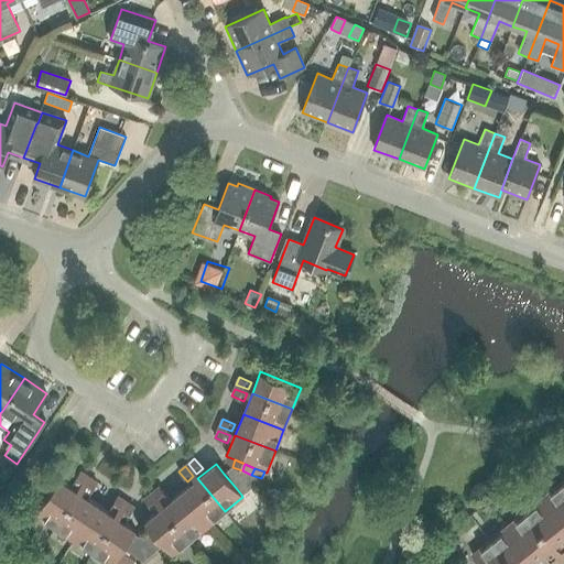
[(79,472),(72,483),(78,487),(86,476),(79,472)]
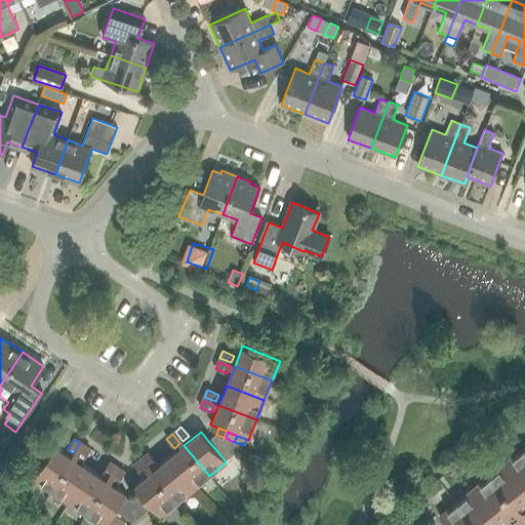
[(208,441),(215,449),(223,443),(210,439),(208,441)]
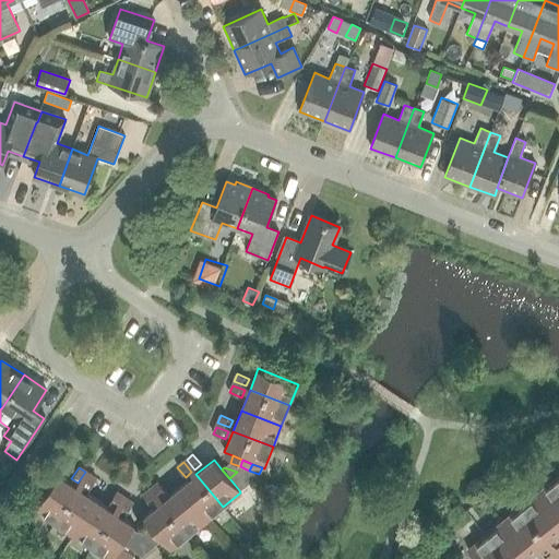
[(238,473),(237,472),(229,478),(235,485),(242,478),(238,473)]
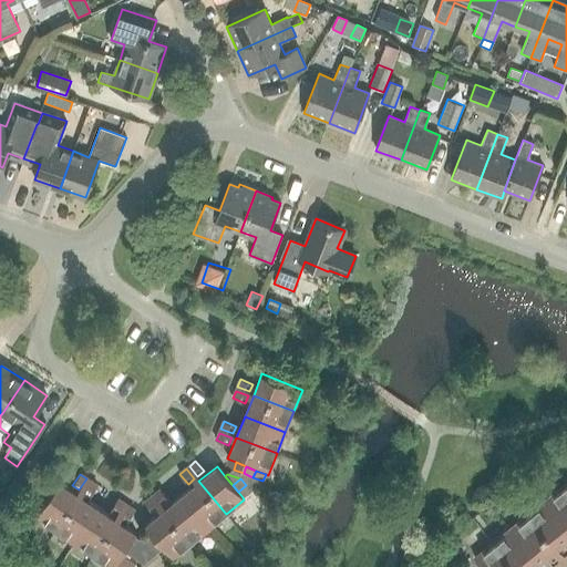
[(83,492),(90,496),(96,485),(91,481),(83,492)]
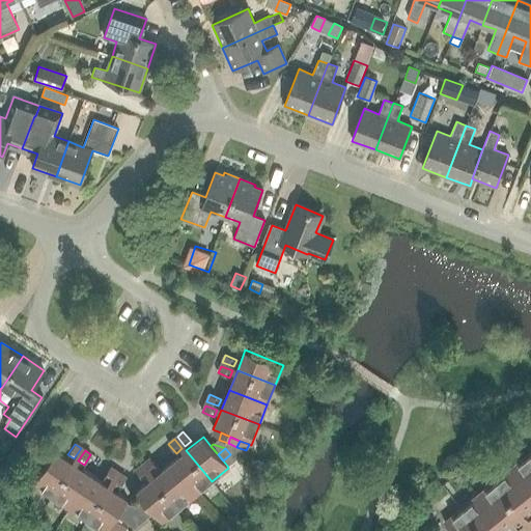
[(186,450),(169,464),(195,495),(212,481),(186,450)]
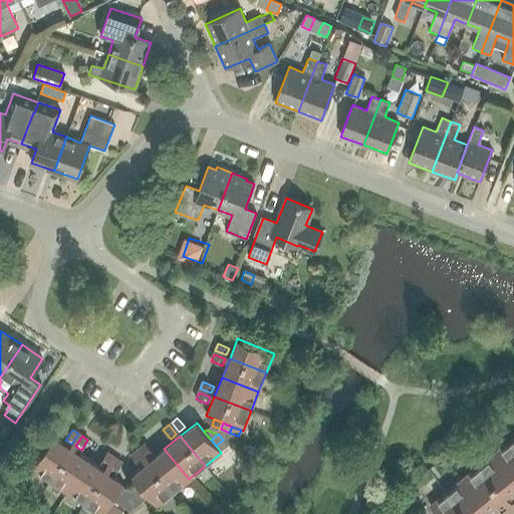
[(32,470),(49,481),(71,449),(53,437),(32,470)]
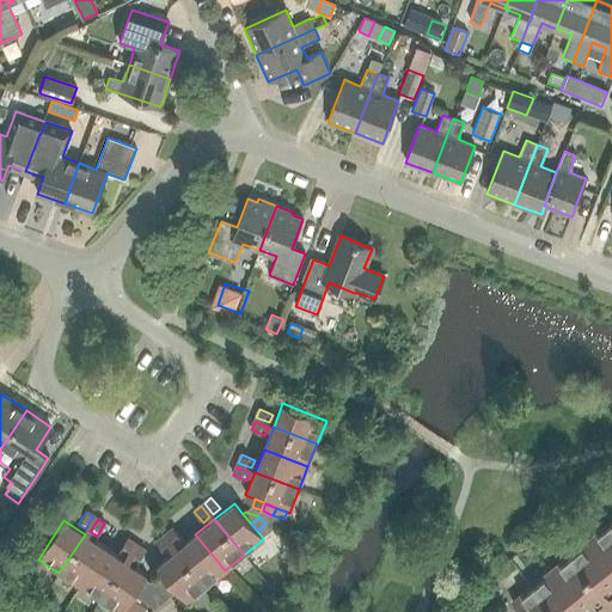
[(270,530),(265,524),(257,531),(262,537),(270,530)]
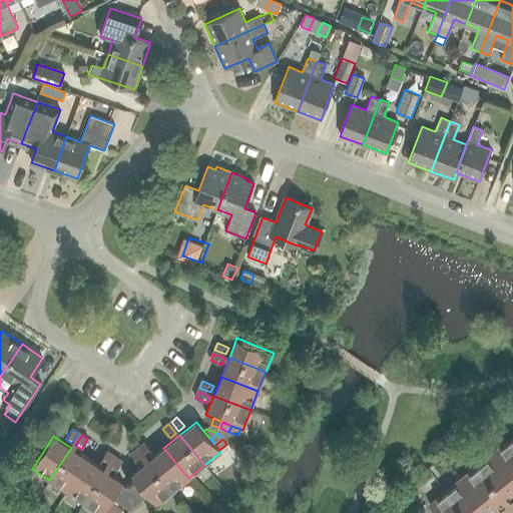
[(512,443),(510,439),(492,453),(512,477),(512,443)]
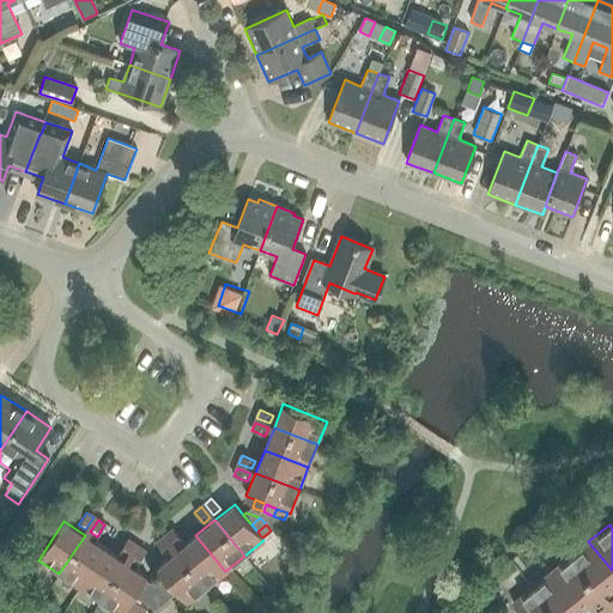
[(174,529),(167,534),(176,546),(182,540),(174,529)]
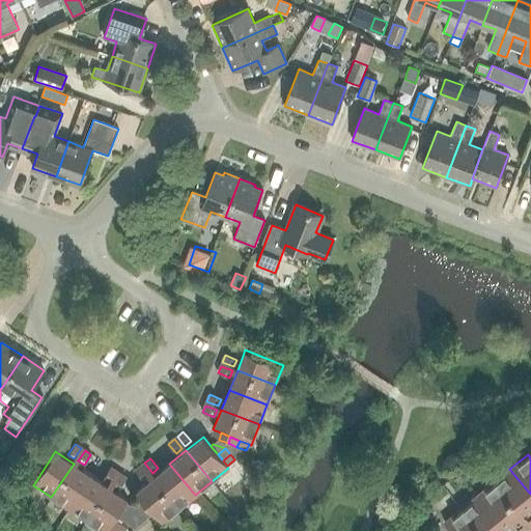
[(256,459),(252,467),(261,471),(264,463),(256,459)]
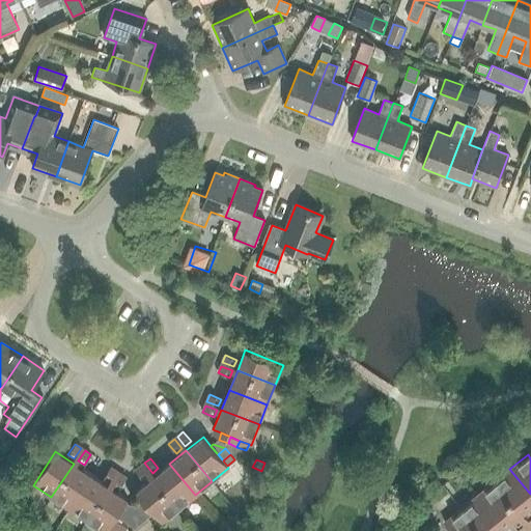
[(51,497),(68,508),(90,474),(74,464),(51,497)]
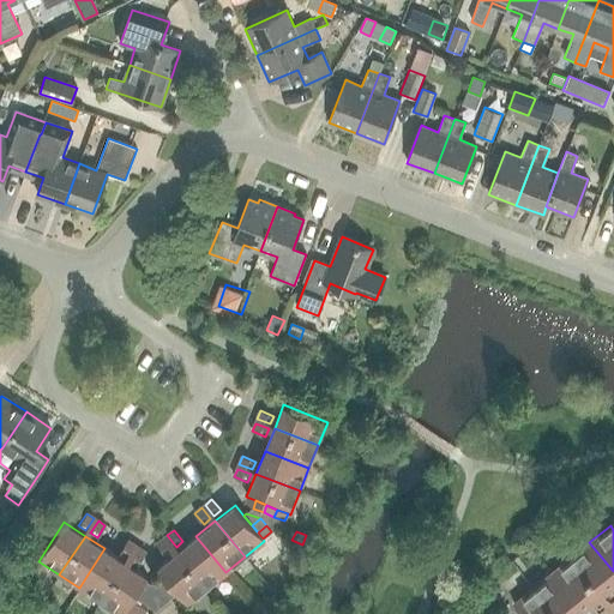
[(206,589),(226,572),(196,536),(178,552),(206,589)]
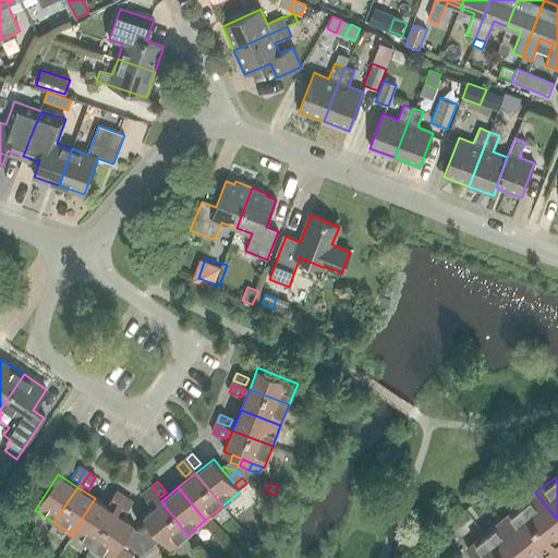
[(157,499),(148,489),(142,494),(150,505),(157,499)]
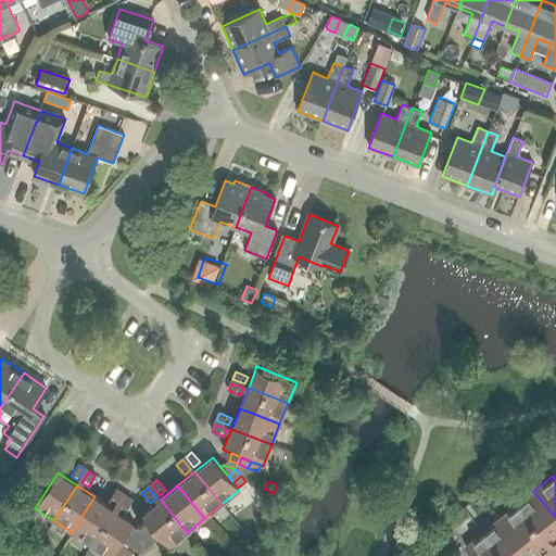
[(122,494),(115,490),(109,501),(114,505),(122,494)]
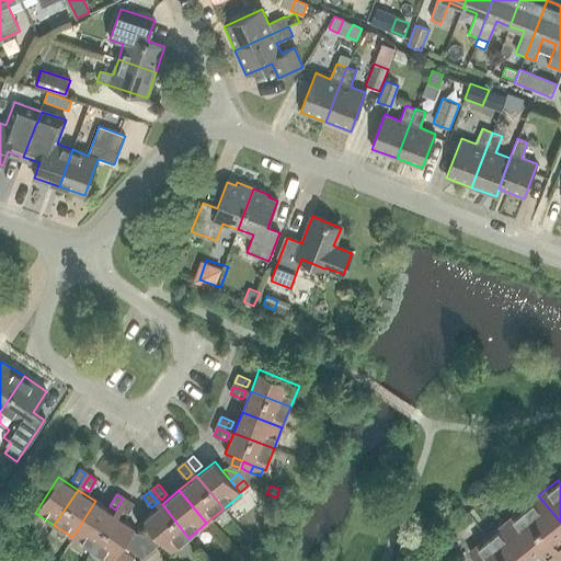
[(560,522),(538,495),(521,510),(560,557),(560,554),(560,538),(558,535),(560,531),(560,522)]
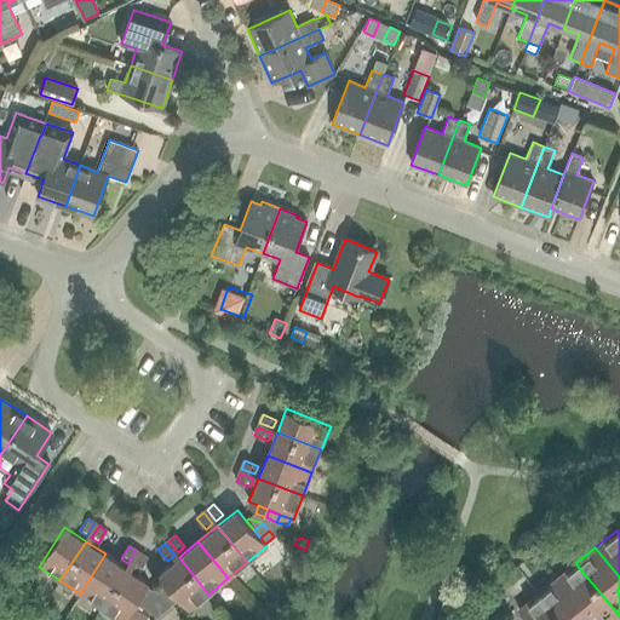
[(127,568),(105,554),(80,593),(102,608),(127,568)]
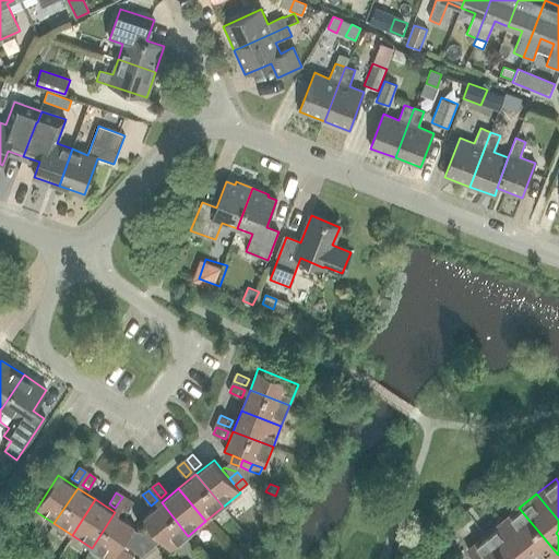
[(126,514),(132,503),(127,499),(119,510),(126,514)]
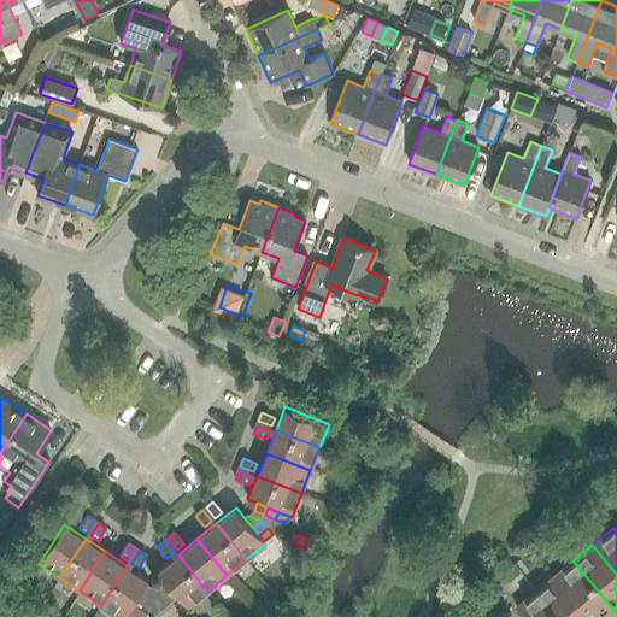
[(171,586),(178,595),(188,607),(207,592),(178,554),(158,570),(164,576),(171,586)]
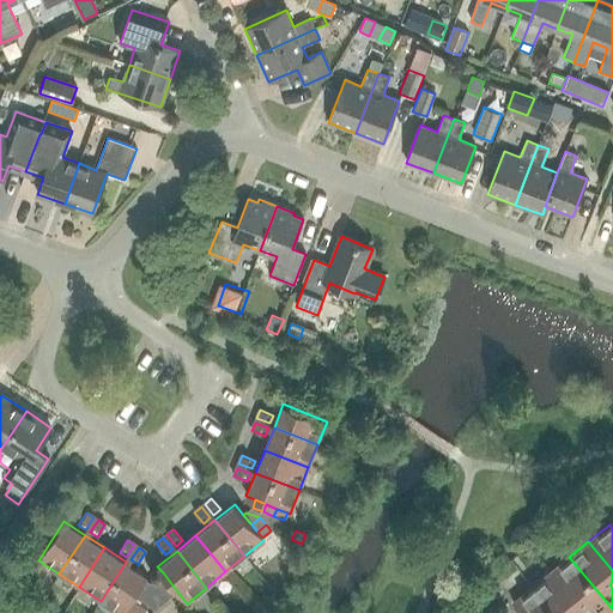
[(605,612),(612,608),(569,557),(552,571),(581,608),(589,601),(599,612),(605,612)]
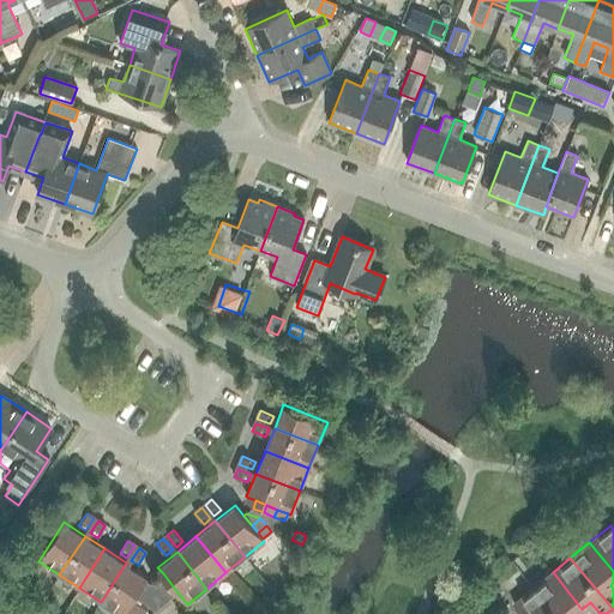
[(138,589),(139,589),(145,579),(146,577),(126,563),(101,602),(118,613),(121,613),(133,596),(138,589)]
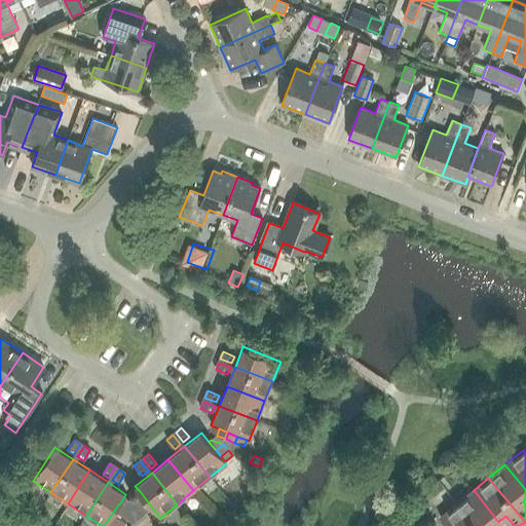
[(474,490),(456,504),(474,525),(492,525),(498,522),(474,490)]
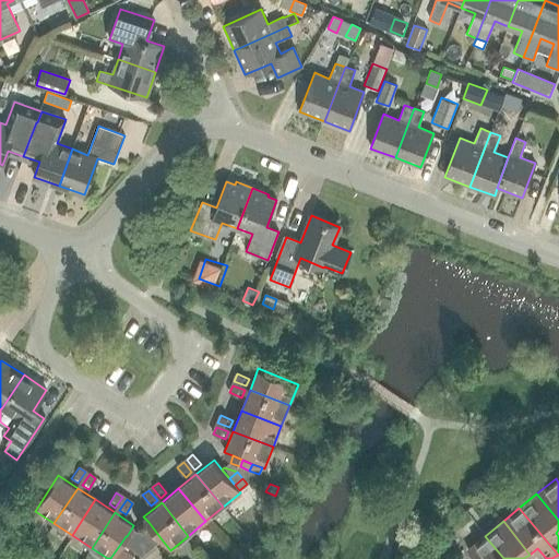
[(142,527),(150,535),(155,531),(149,522),(142,527)]
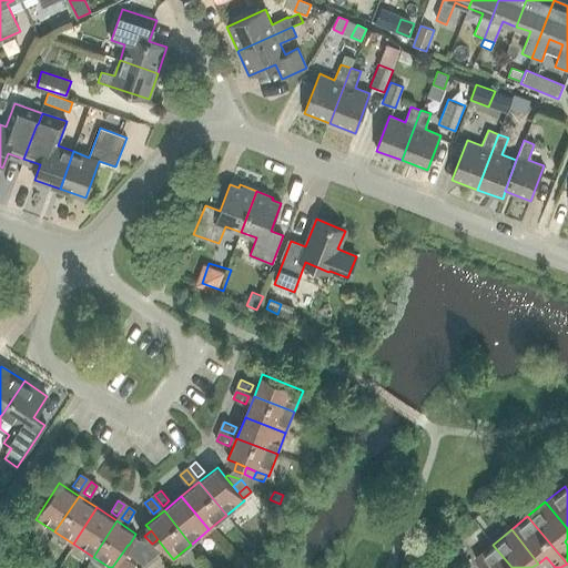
[(133,549),(140,540),(134,536),(129,545),(128,545),(133,549)]
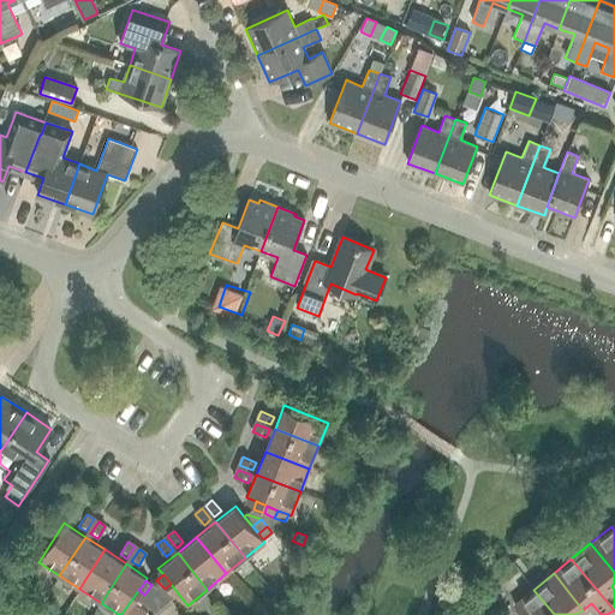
[(178,593),(171,584),(165,589),(172,598),(178,593)]
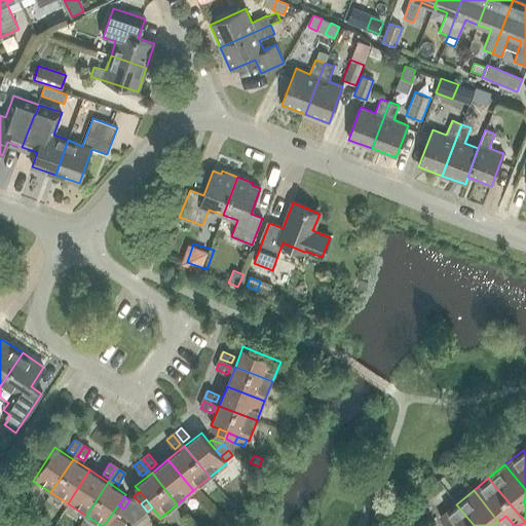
[(127,511),(123,509),(118,504),(114,511),(123,517),(127,511)]
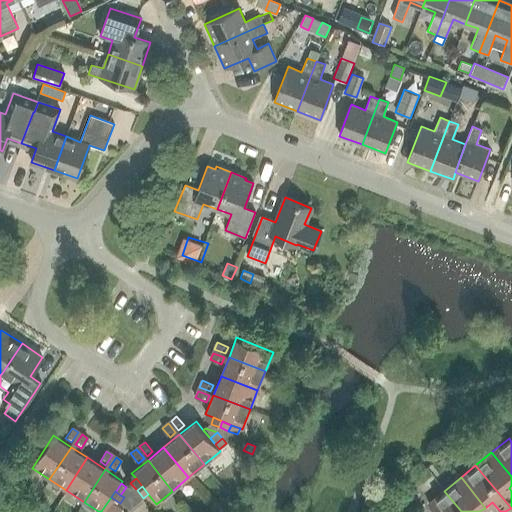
[(461,511),(444,491),(428,504),(434,511),(461,511)]
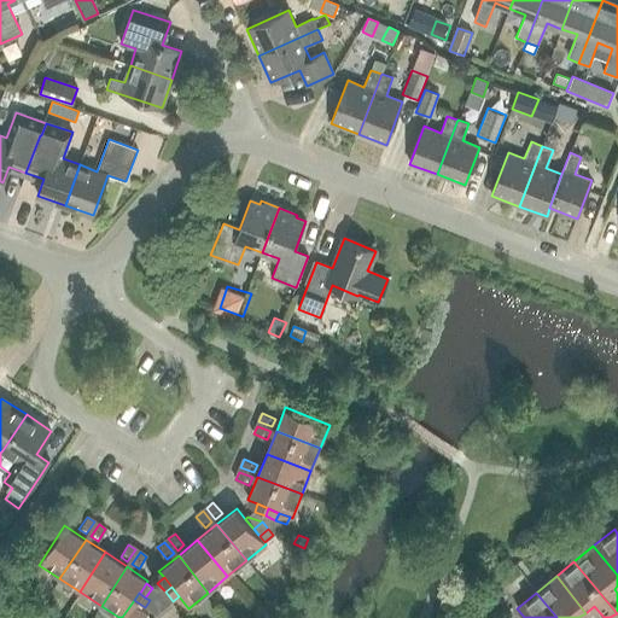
[(151,596),(150,600),(145,607),(152,612),(158,601),(151,596)]
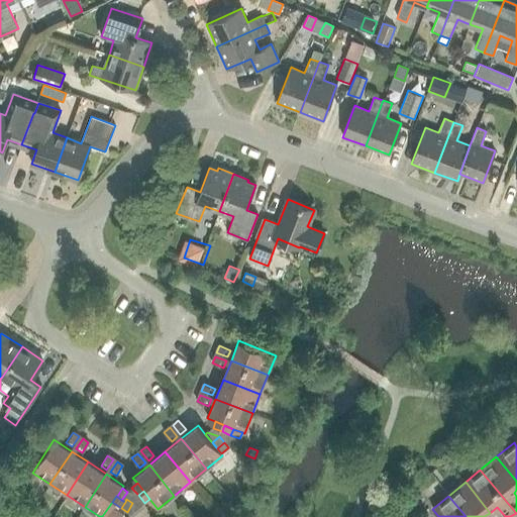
[(138,507),(132,503),(127,512),(131,514),(138,508),(138,507)]
